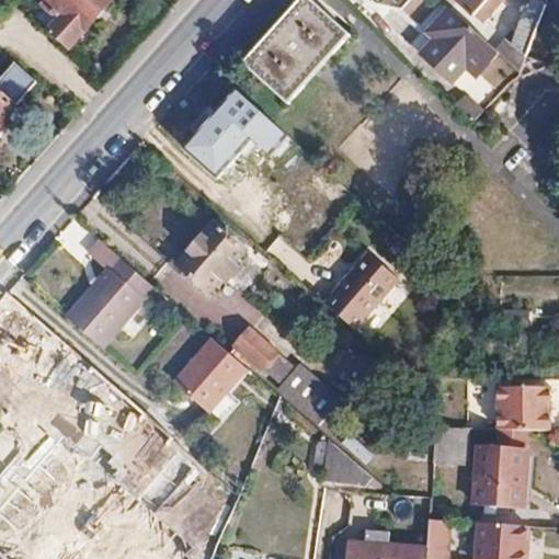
[(58,18),(47,27),(70,47),(113,0),(47,0),(44,4),(58,18)]
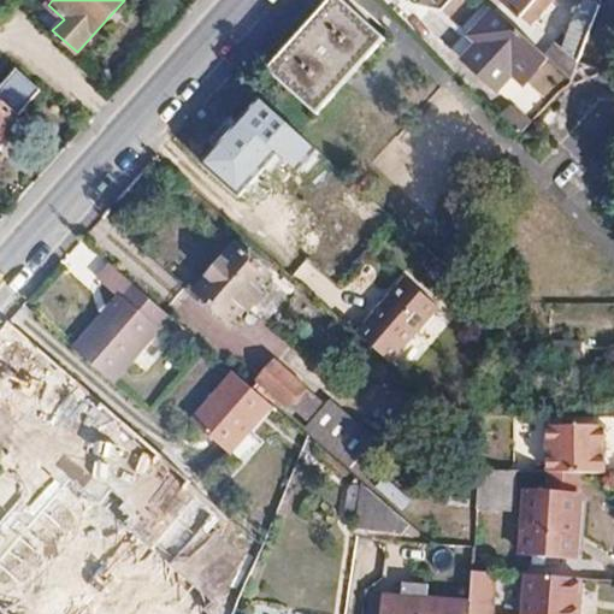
[(328,0),(266,69),(313,112),(381,36),(340,0),(328,0)]
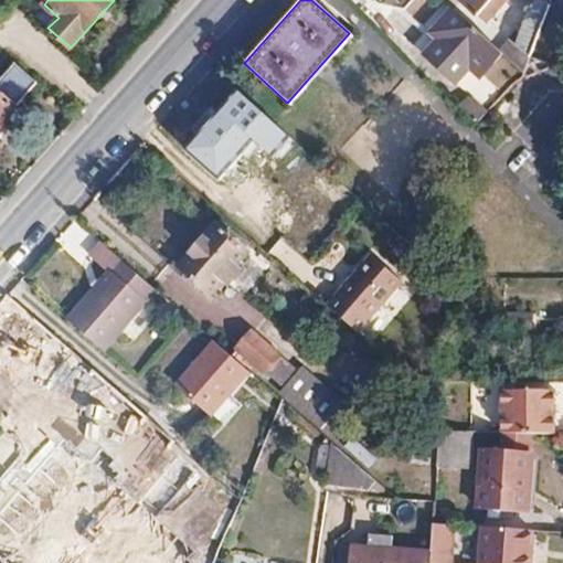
[(458,0),(482,21),(501,0),(458,0)]
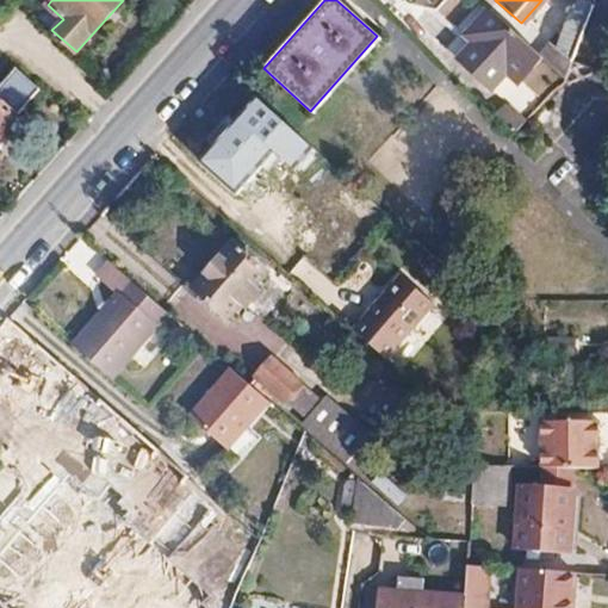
[(540,57),(564,76),(568,59),(571,60),(590,2),(587,0),(582,0),(560,50),(550,41),(538,54),(540,57)]
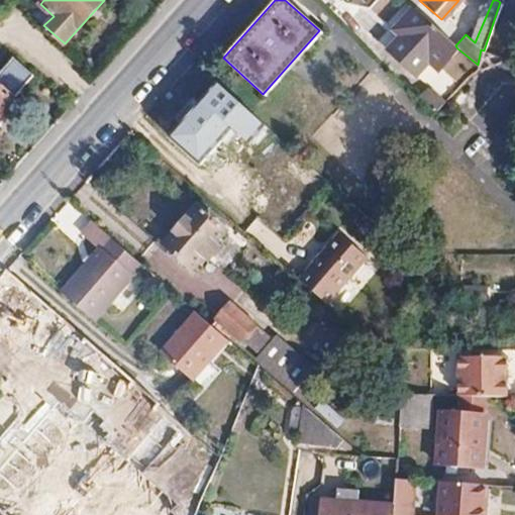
[(54,16),(40,4),(32,14),(43,25),(54,16)]
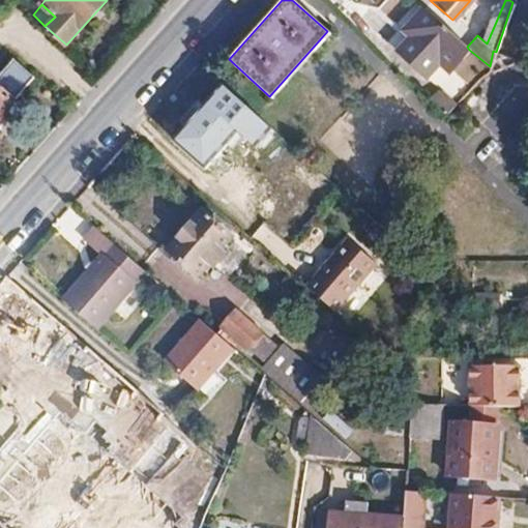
[(469,50),(467,47),(420,5),(400,30),(406,35),(394,49),(426,77),(437,63),(448,74),(469,50)]
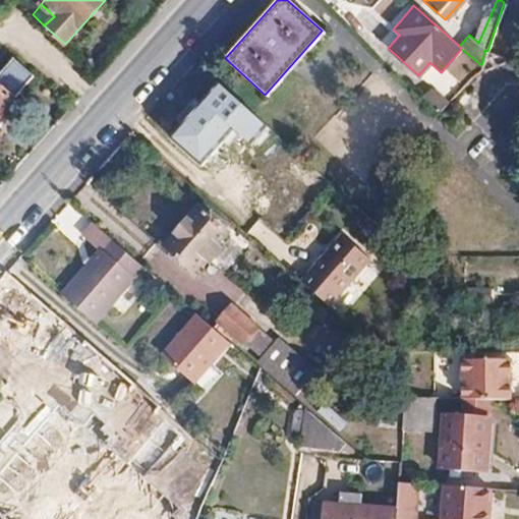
[(0,121),(20,100),(16,96),(34,74),(13,58),(0,71),(0,79),(1,80),(0,81),(0,121)]
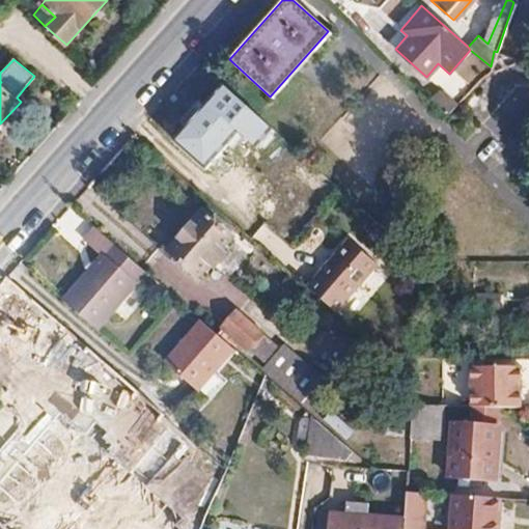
[(445,116),(458,101),(442,83),(429,100),(445,116)]
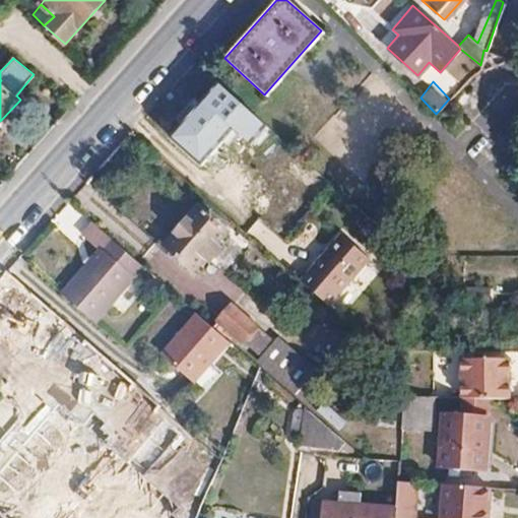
[(169,138),(200,166),(213,150),(234,127),(202,101),(169,138)]
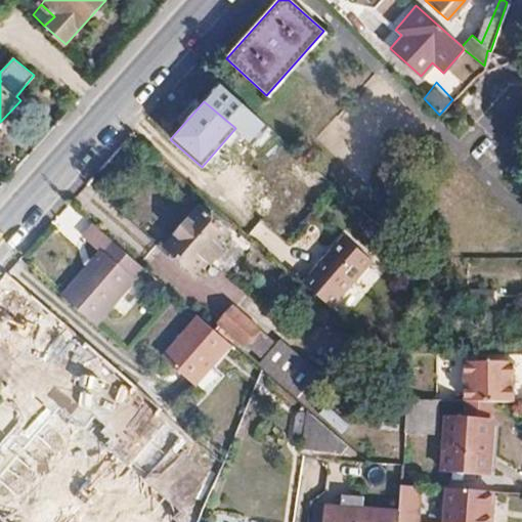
[(343,217),(415,277),(417,255),(354,204),(343,217)]
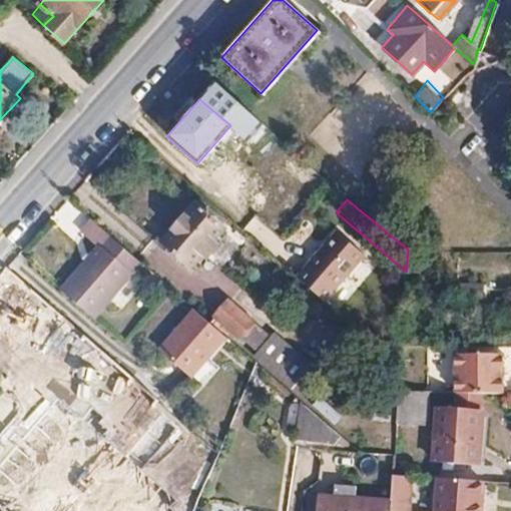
[(221,226),(193,202),(160,240),(188,266),(200,251),(204,256),(215,242),(211,239),(221,226)]
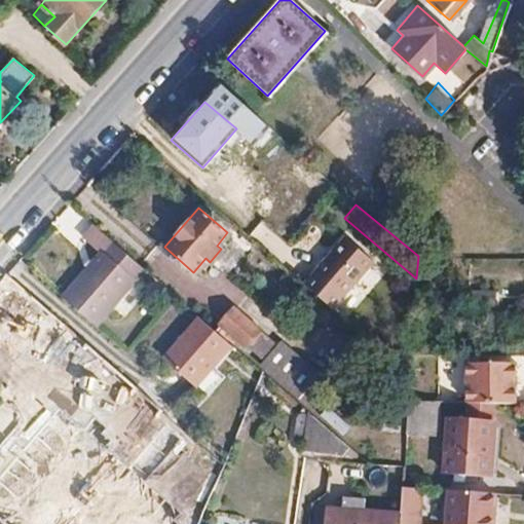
[(144,269),(111,239),(62,296),(95,326),(144,269)]
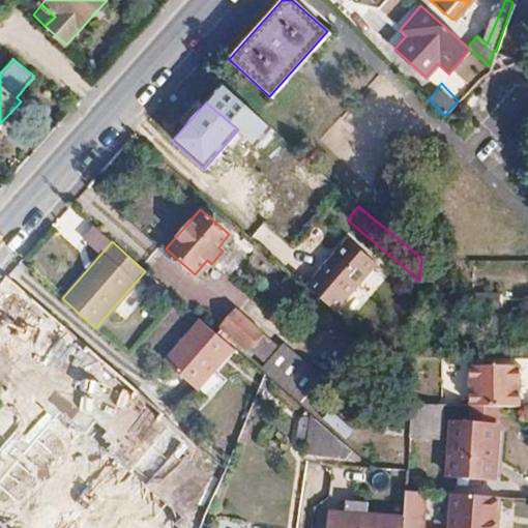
[(387,273),(362,253),(323,301),(348,322),(387,273)]
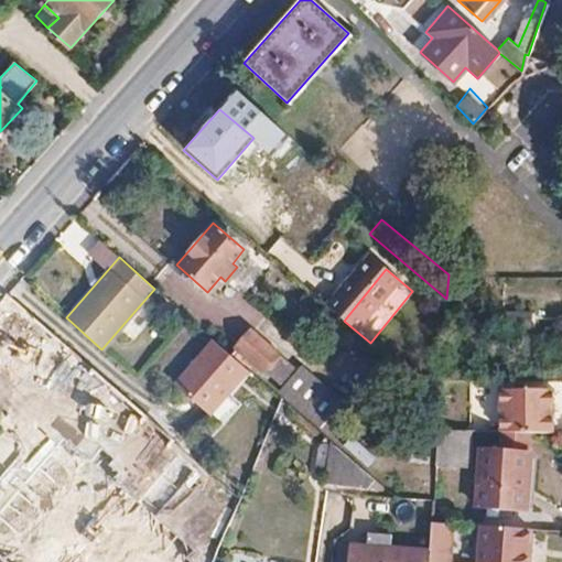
[(4,292),(0,298),(0,361),(36,391),(73,347),(4,292)]
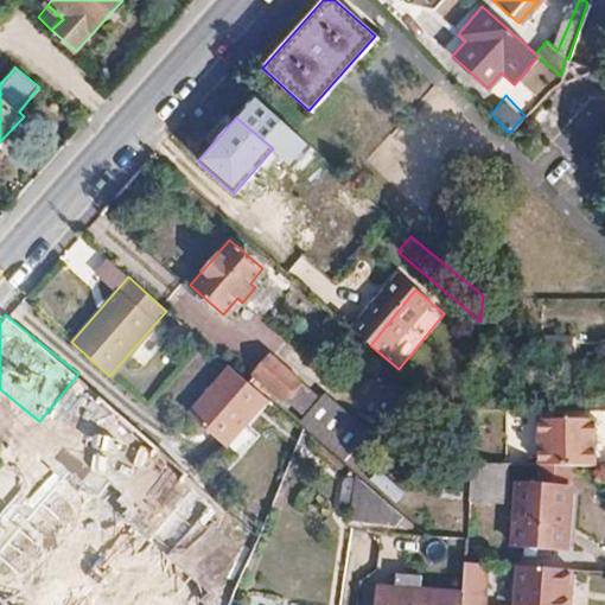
[(285,400),(299,383),(267,354),(252,371),(285,400)]
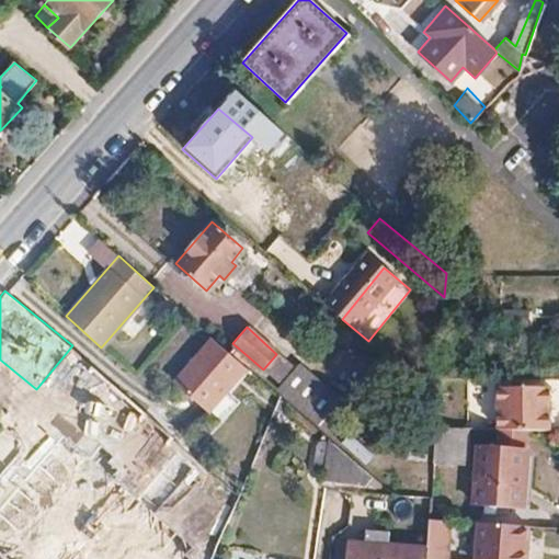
[(246,367),(210,337),(172,381),(206,412),(246,367)]
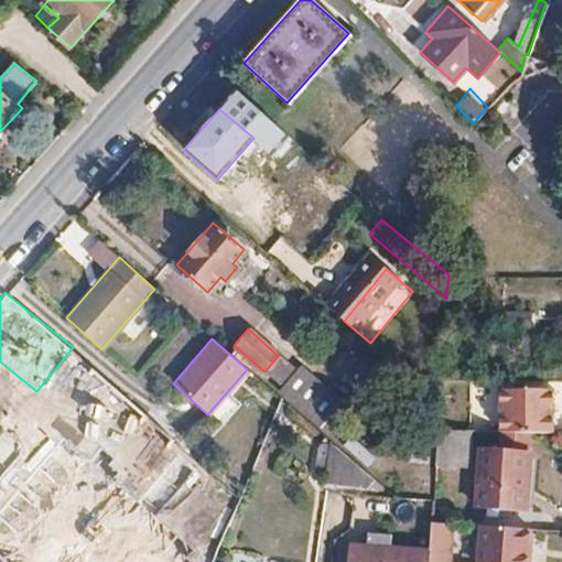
[(278,356),(265,371),(282,387),(295,371),(278,356)]
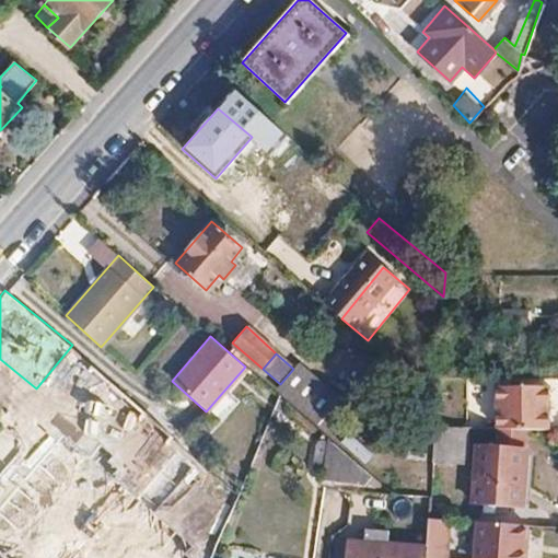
[(293,369),(280,384),(277,388),(316,423),(339,398),(298,363),(293,369)]
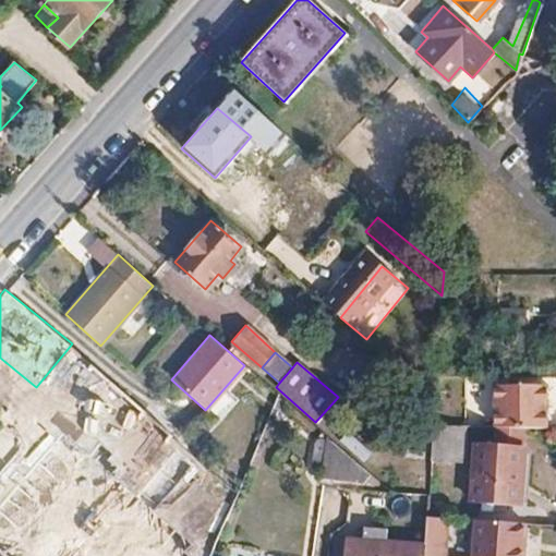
[(193,490),(212,468),(92,364),(69,390),(123,437),(105,459),(94,449),(45,506),(58,517),(23,555),(108,555),(178,476),(193,490)]
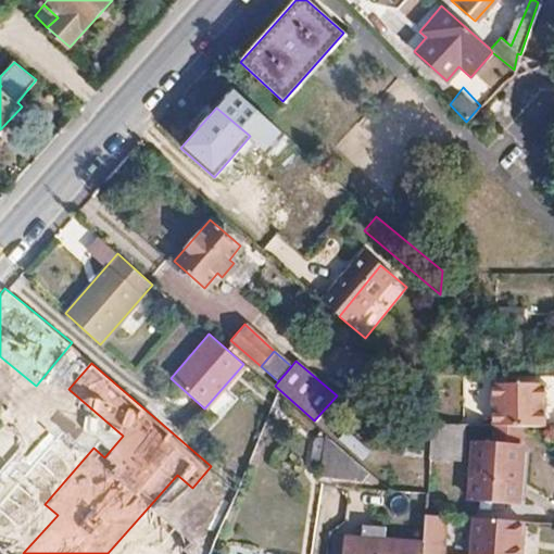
[(432,398),(431,425),(463,425),(469,425),(469,407),(443,407),(443,390),(443,376),(443,375),(435,375),(432,398)]
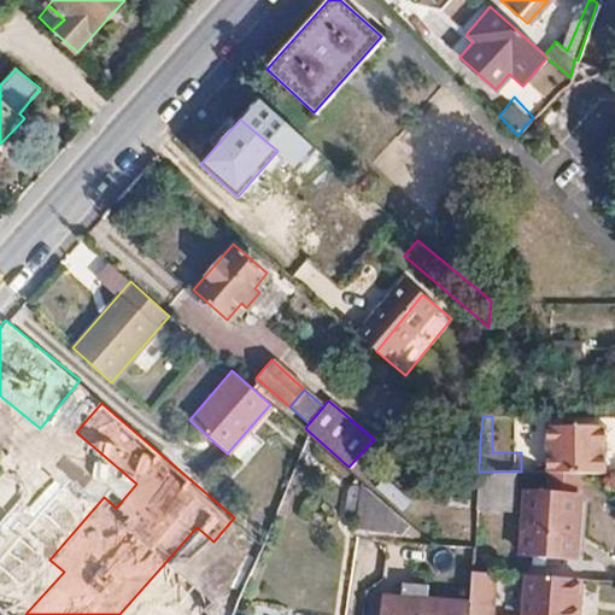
[(492,417),(492,433),(517,434),(519,419),(492,417)]
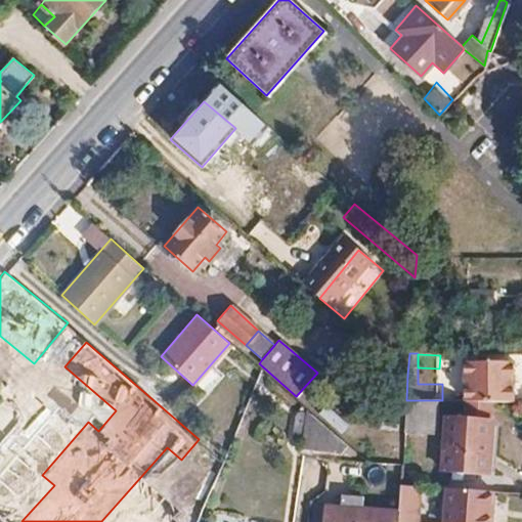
[(442,384),(442,400),(513,400),(513,381),(507,382),(507,360),(472,359),(472,361),(466,361),(466,381),(472,381),(472,389),(463,389),(463,384),(442,384)]
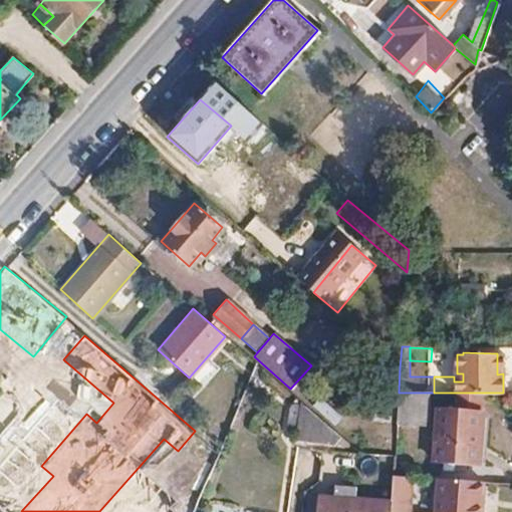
[(399,393),(394,455),(393,469),(392,475),(407,476),(410,425),(426,426),(428,393),(399,393)]
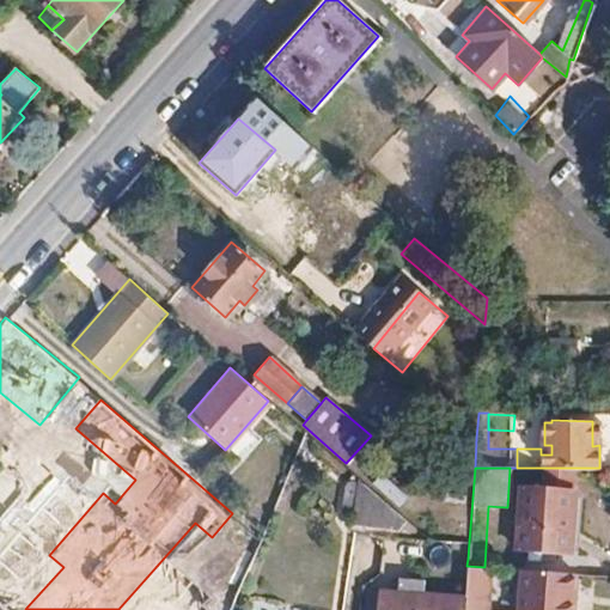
[(382,474),(373,483),(398,506),(407,495),(382,474)]
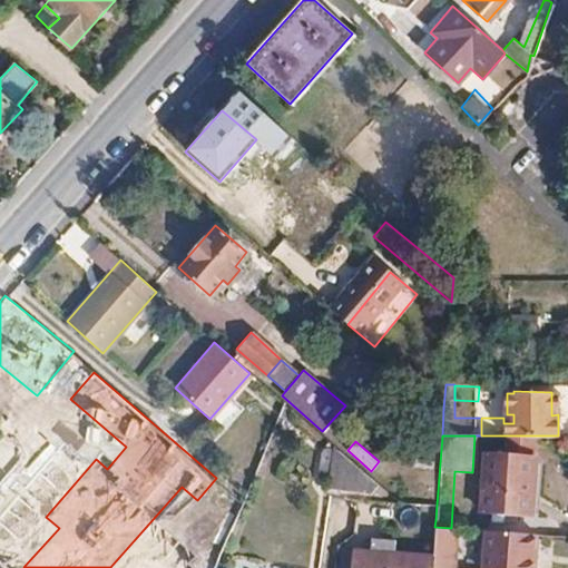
[(376,483),(332,446),(332,450),(322,449),(317,477),(327,478),(326,488),(369,493),(376,483)]
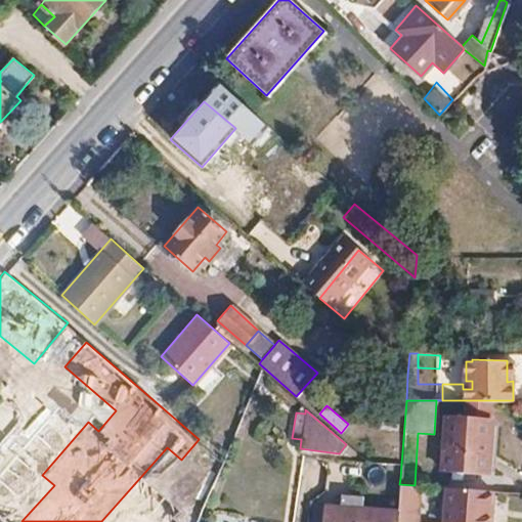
[(490,418),(446,415),(442,470),(485,474),(490,418)]
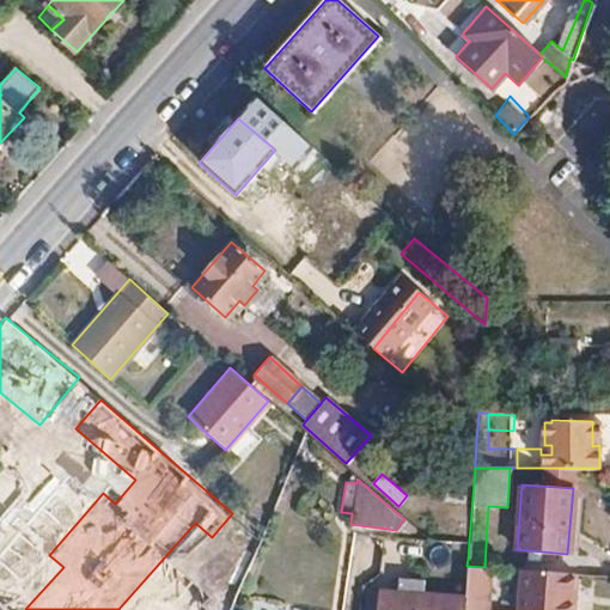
[(467,568),(467,566),(468,559),(469,542),(455,541),(452,566),(467,568)]
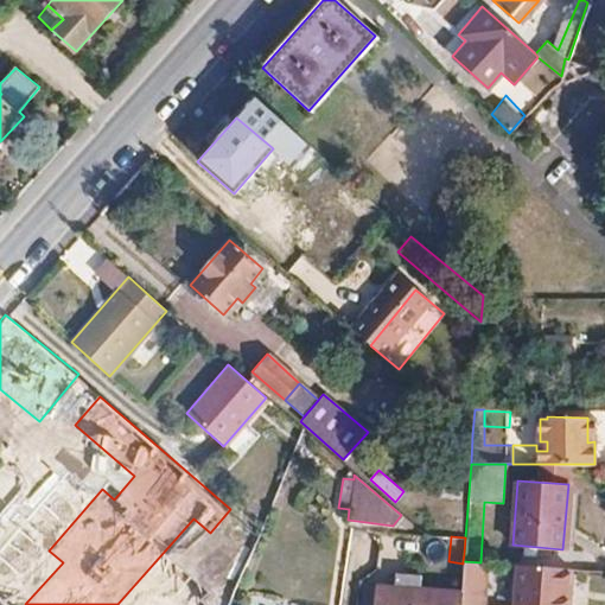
[(0,583),(12,570),(0,558),(0,583)]
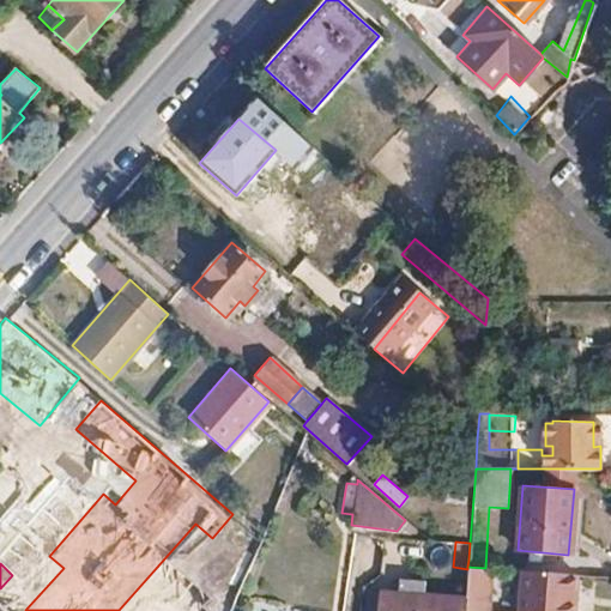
[(465,598),(464,610),(489,610),(491,568),(485,568),(467,567),(467,569),(465,598)]
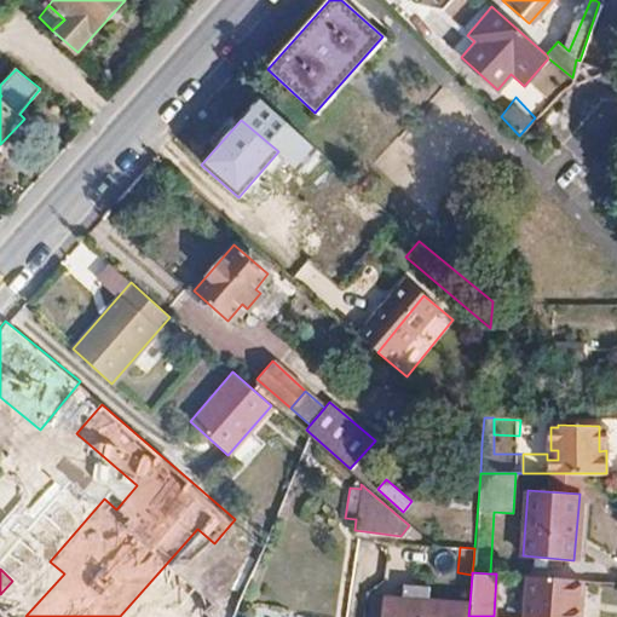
[(593,616),(597,581),(528,576),(524,616),(593,616)]
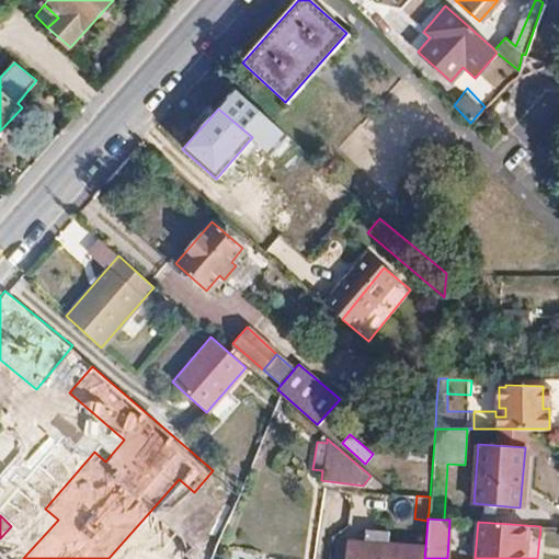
[(346,539),(344,558),(424,558),(425,547),(386,544),(387,533),(366,531),(365,542),(346,539)]
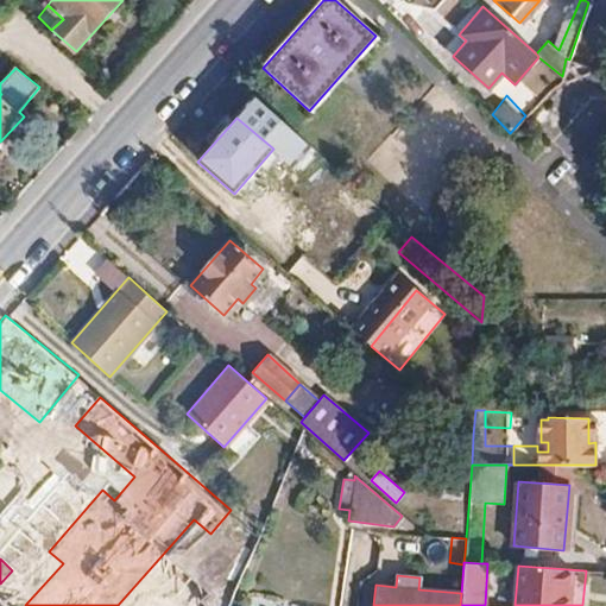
[(373,605),(376,585),(363,585),(360,605),(373,605)]
